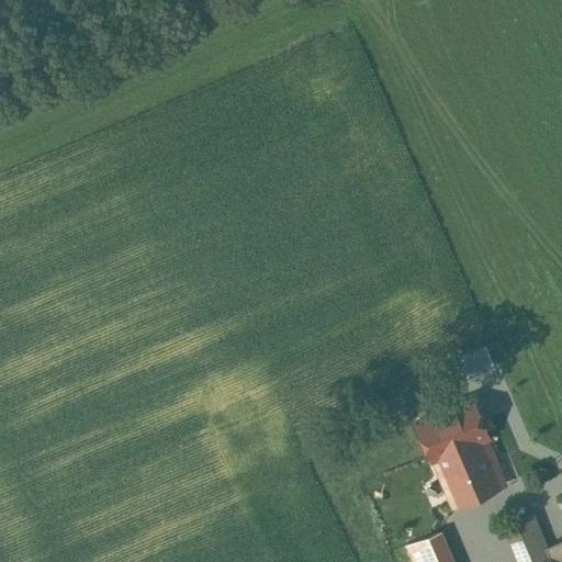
[(484,344),(454,356),(463,379),(494,367),(484,344)]
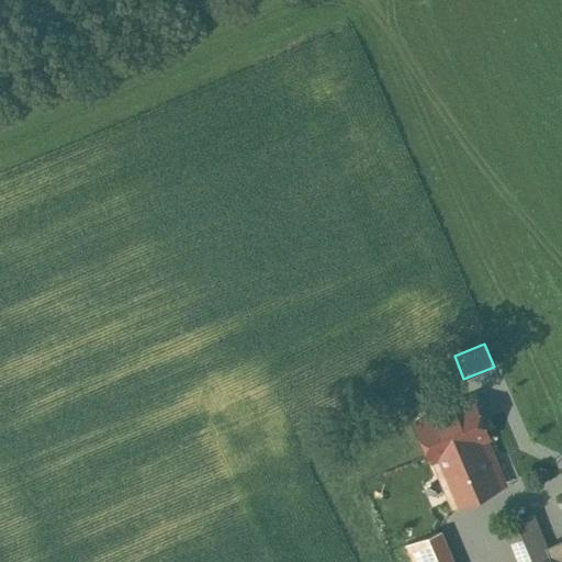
[(469,398),(416,420),(430,456),(434,454),(481,435),(483,434),(469,398)]
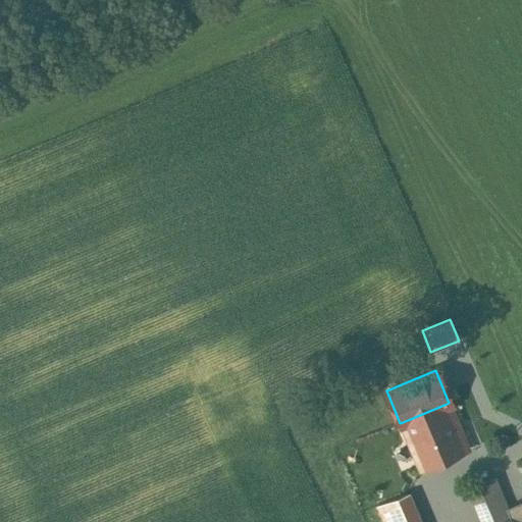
[(447,404),(403,422),(421,466),(465,448),(447,404)]
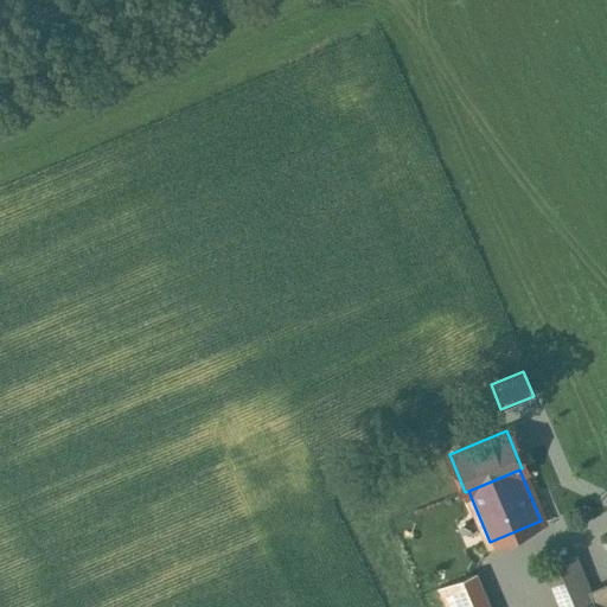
[(574,554),(543,567),(560,606),(595,606),(590,592),(574,554)]
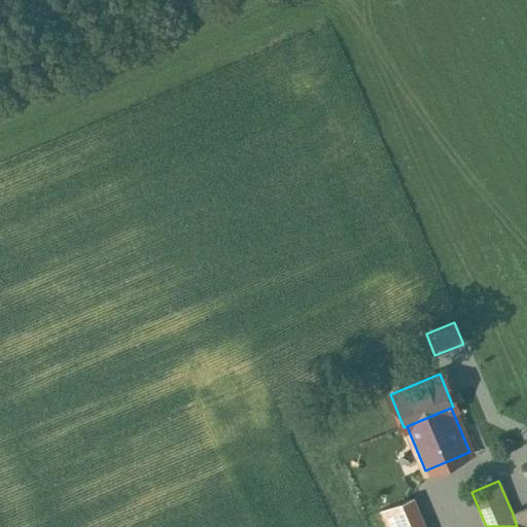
[(421,526),(410,499),(381,511),(387,526),(421,526)]
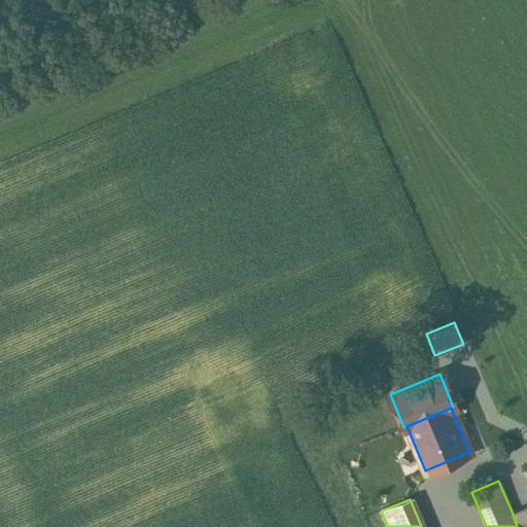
[(526,526),(526,507),(513,514),(517,526),(526,526)]
